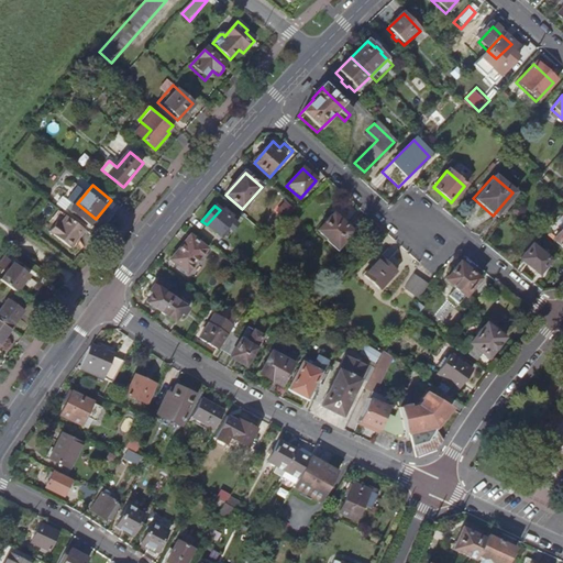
[(220,210),(207,224),(220,235),(232,221),(220,210)]
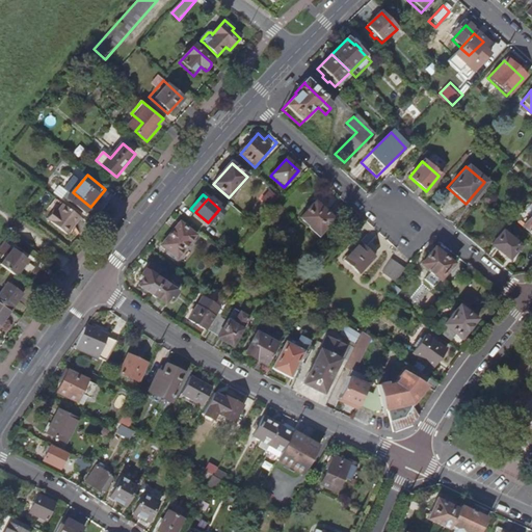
[(82,217),(61,202),(56,209),(52,206),(45,216),(69,235),(82,217)]
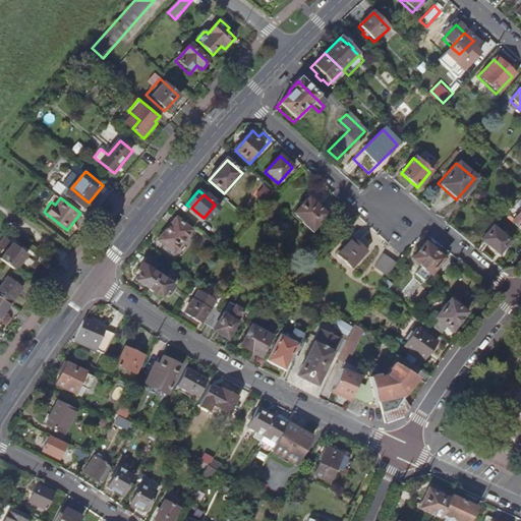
[(293,213),(311,230),(326,216),(307,198),(293,213)]
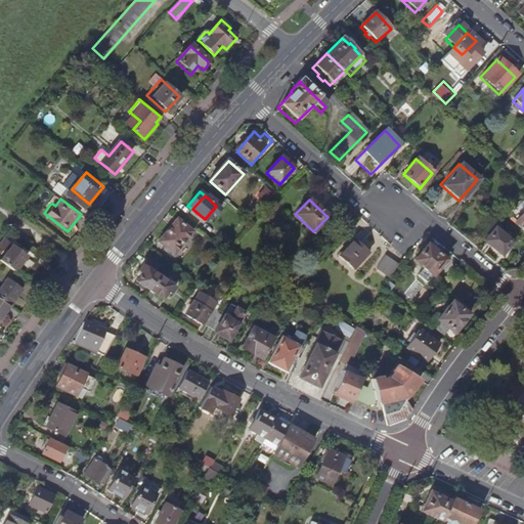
[(511,212),(508,216),(523,230),(523,208),(517,217),(511,212)]
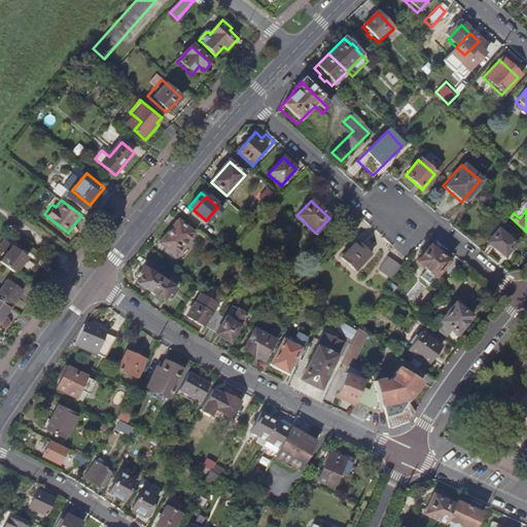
[(160,242),(175,255),(195,233),(179,219),(160,242)]
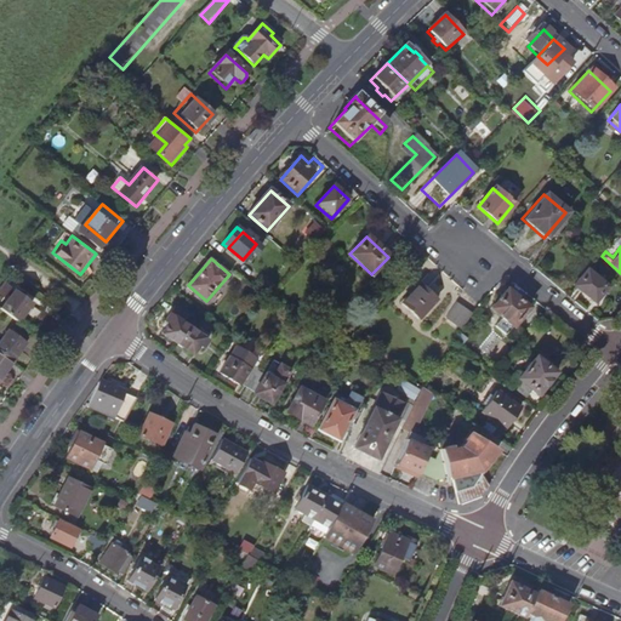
[(573,284),(592,301),(605,285),(585,268),(573,284)]
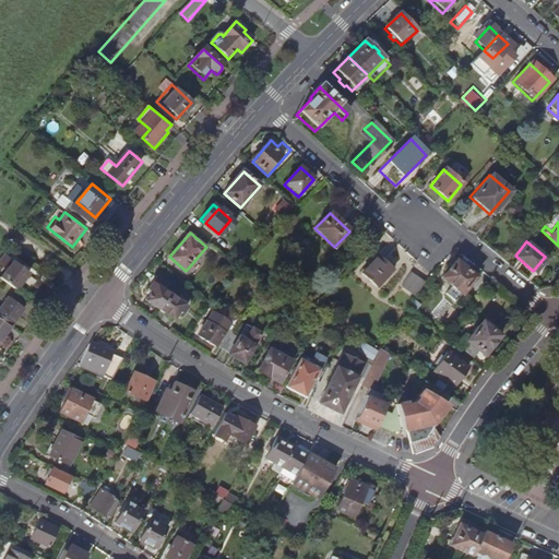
[(392,271),(377,257),(360,274),(376,288),(392,271)]
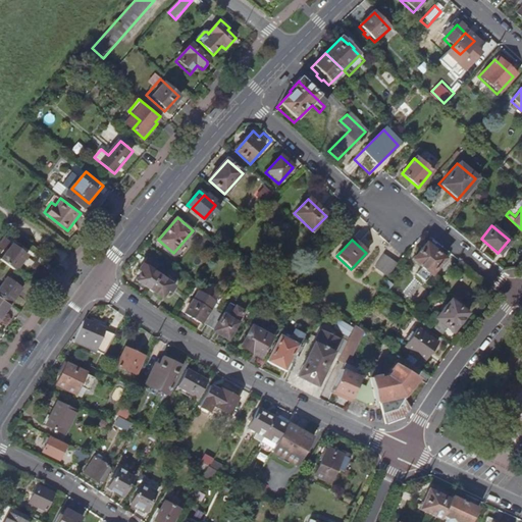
[(2,258),(16,269),(29,252),(14,242),(2,258)]
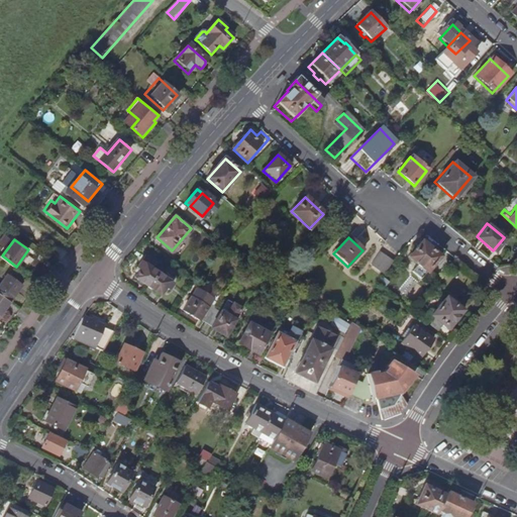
[(424,273),(437,256),(419,241),(406,257),(424,273)]
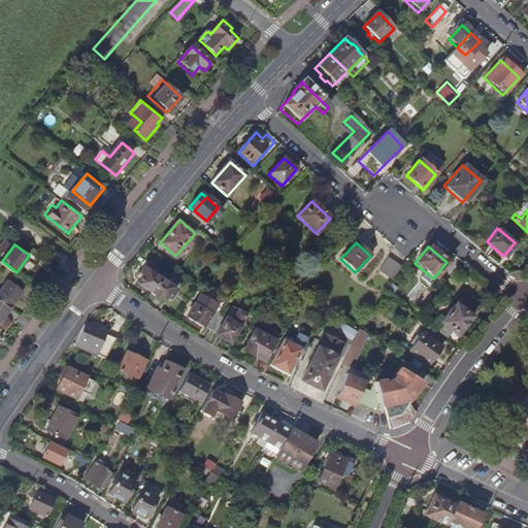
[(151,292),(160,277),(157,275),(162,267),(151,259),(140,274),(143,276),(138,284),(151,292)]
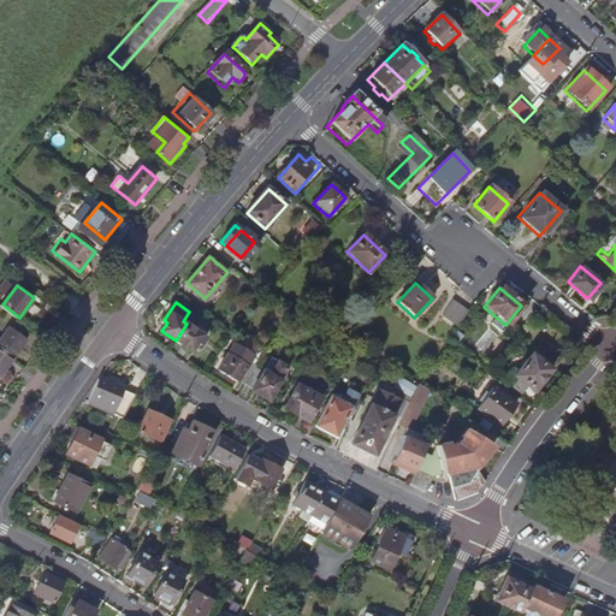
[(454,330),(463,314),(448,303),(437,319),(454,330)]
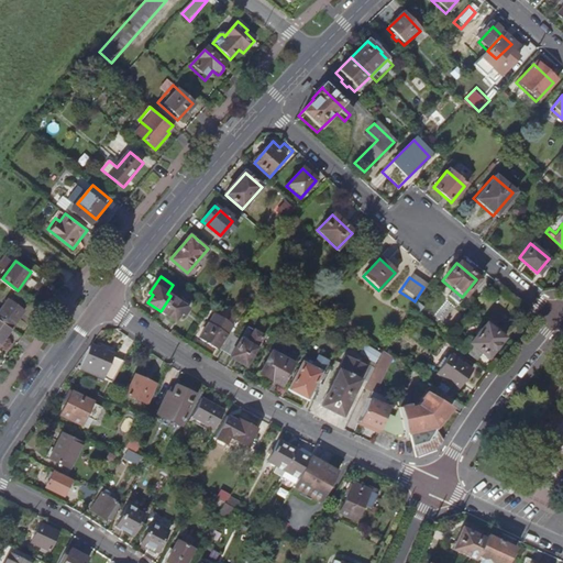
[(0,317),(8,322),(12,326),(26,307),(9,295),(0,307),(0,317)]
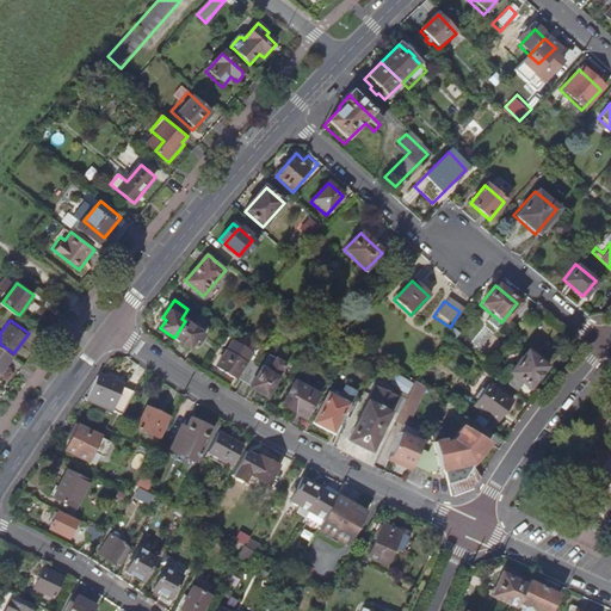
[(185,321),(174,338),(190,349),(197,340),(199,343),(205,334),(185,321)]
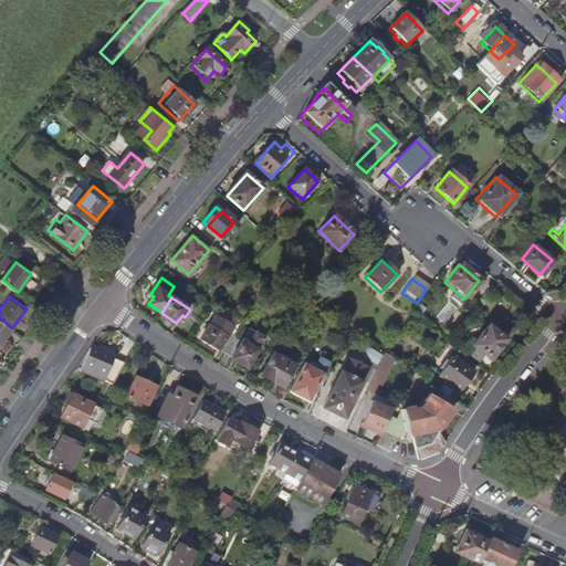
[(226,353),(237,335),(231,332),(234,326),(216,315),(201,339),(219,349),(220,349),(226,353)]
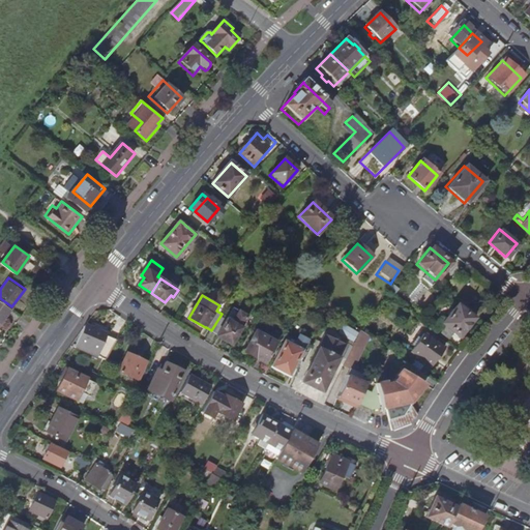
[(7,303),(0,298),(0,322),(11,306),(7,303)]
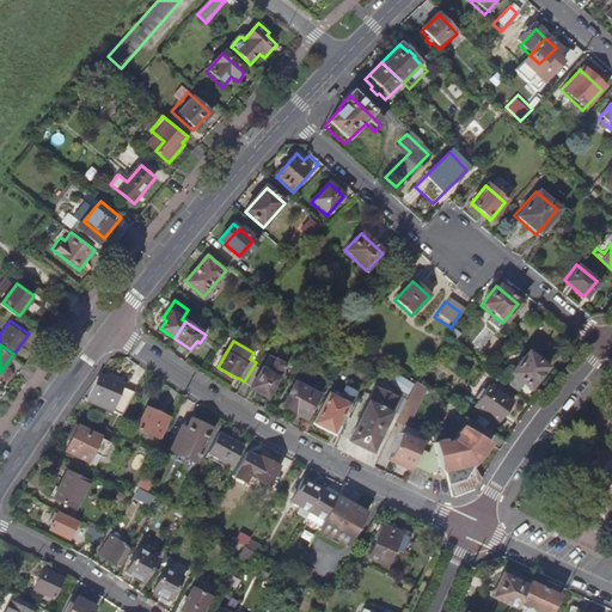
[(527,387),(545,366),(526,349),(508,371),(527,387)]
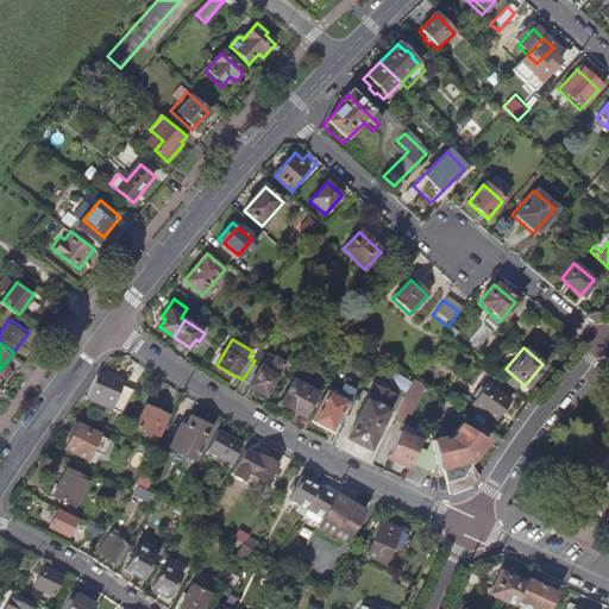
[(255,360),(243,380),(253,385),(252,387),(270,396),(281,376),(280,376),(288,363),(272,353),(265,365),(255,360)]
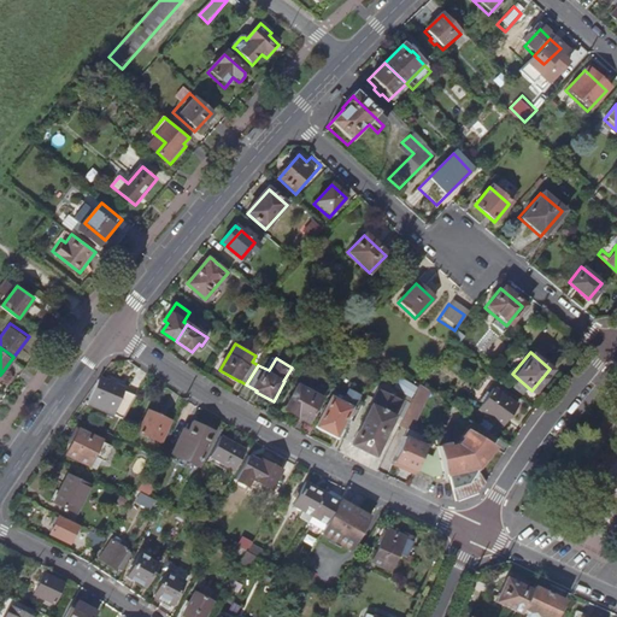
[(113,386),(116,380),(110,377),(107,383),(99,380),(93,393),(90,400),(111,409),(116,398),(119,399),(117,407),(127,411),(135,395),(113,386)]
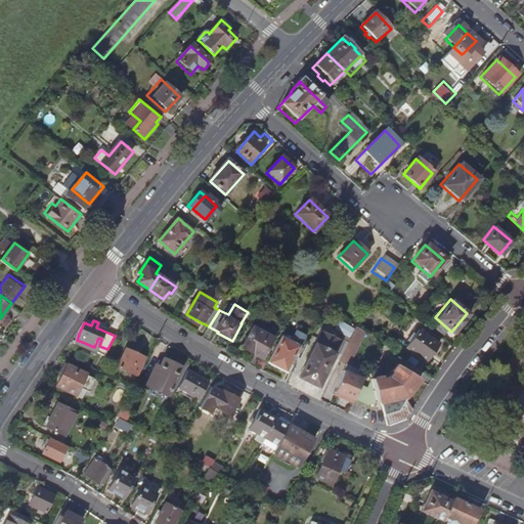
[(354,330),(340,320),(334,330),(349,339),(354,330)]
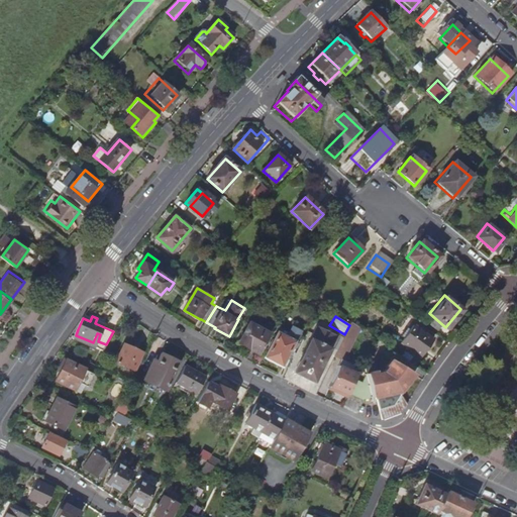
[(260,353),(271,332),(264,329),(266,325),(259,321),(257,323),(256,322),(255,324),(249,321),(238,342),(260,353)]
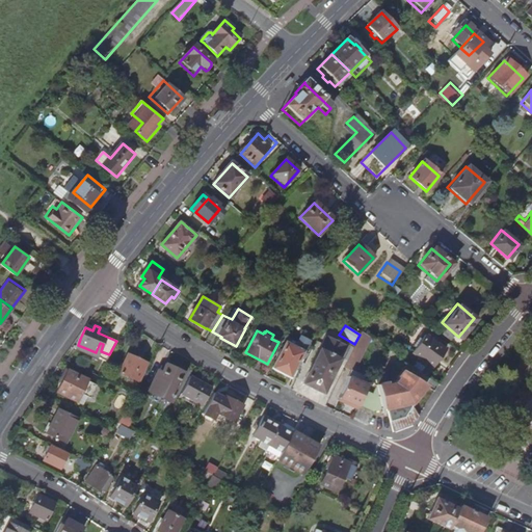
[(347,361),(344,367),(354,372),(371,338),(363,331),(354,348),(347,361)]
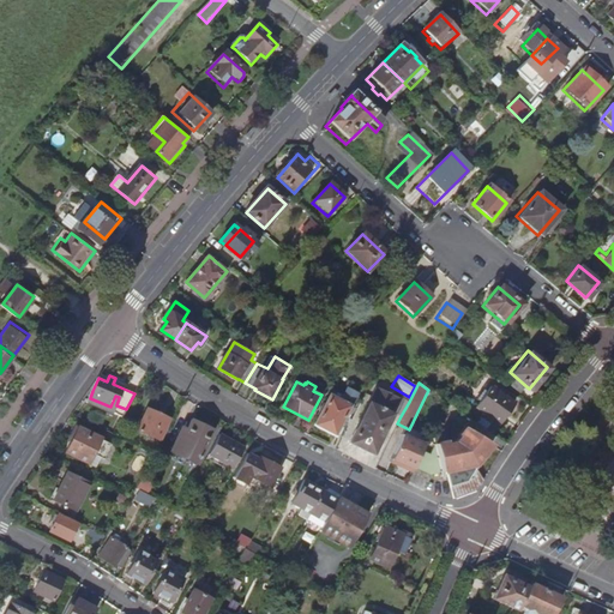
[(501,422),(516,403),(493,385),(479,405),(501,422)]
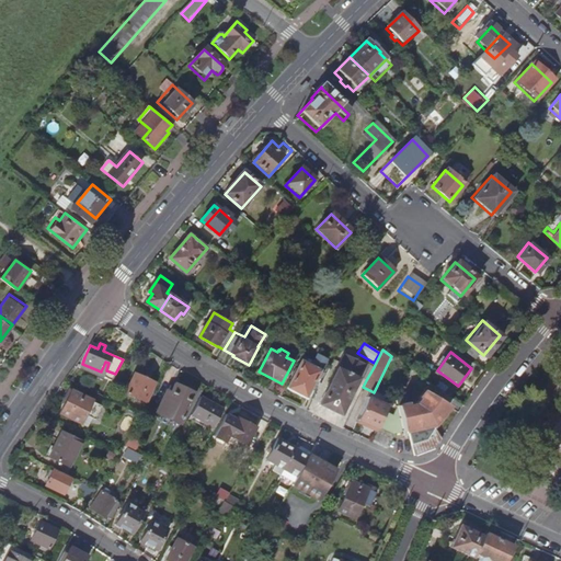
[(365,363),(344,353),(320,400),(341,411),(358,377),(365,363)]
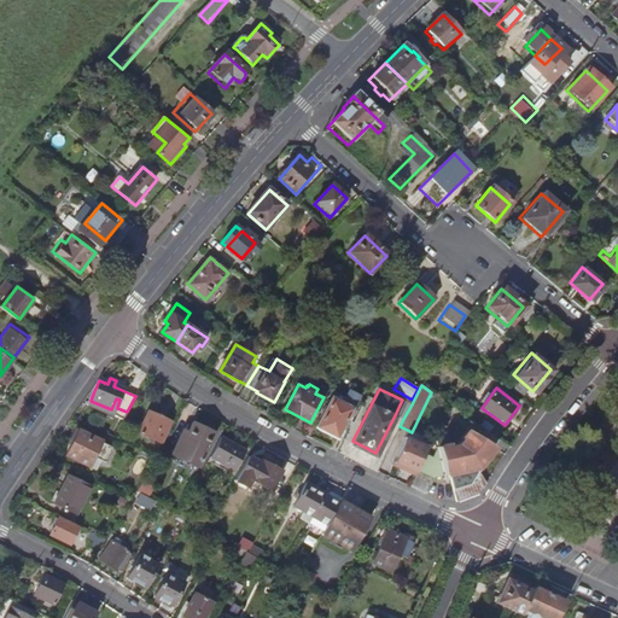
[(344,438),(353,421),(347,418),(353,407),(332,396),(316,426),(337,437),(338,436),(344,438)]
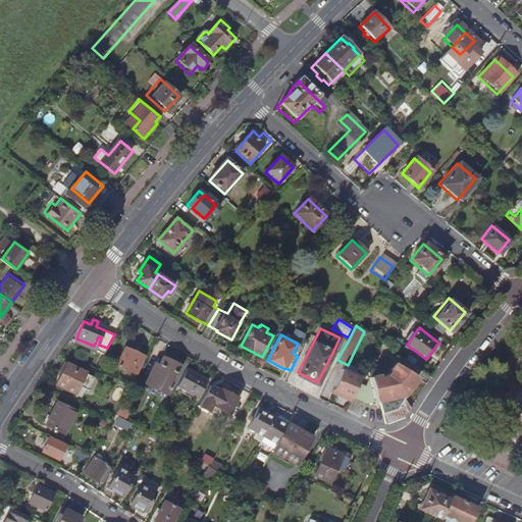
[(348,342),(340,337),(333,351),(341,354),(348,342)]
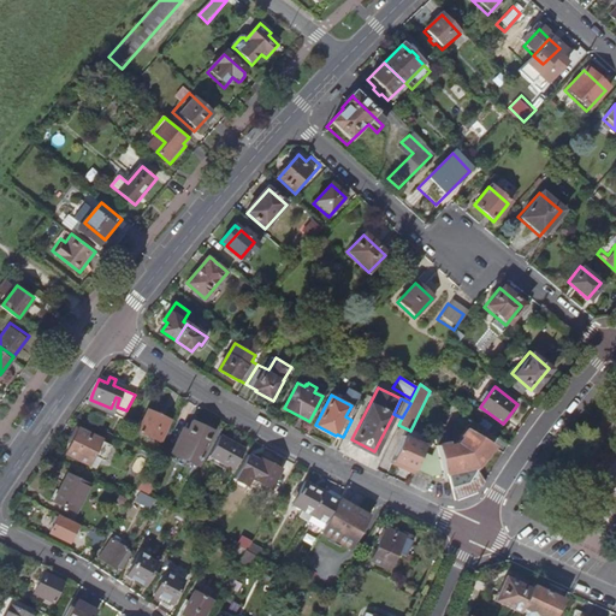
[(157,436),(166,416),(146,406),(136,426),(157,436)]
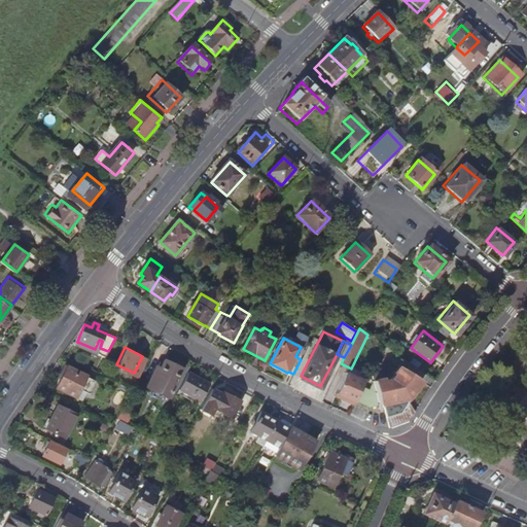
[(390,363),(396,367),(420,384),(427,376),(396,355),(390,363)]
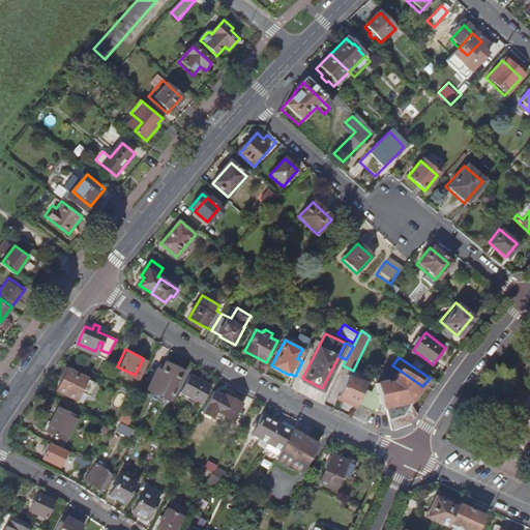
[(169,402),(185,373),(169,362),(164,371),(159,369),(148,389),(169,402)]
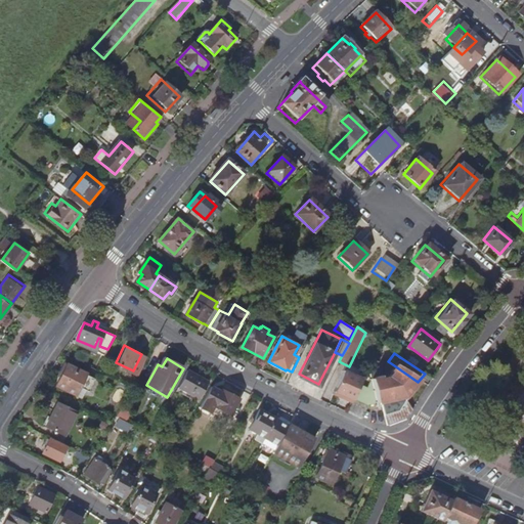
[(58,386),(78,395),(83,387),(91,391),(97,380),(88,375),(89,374),(70,363),(58,386)]
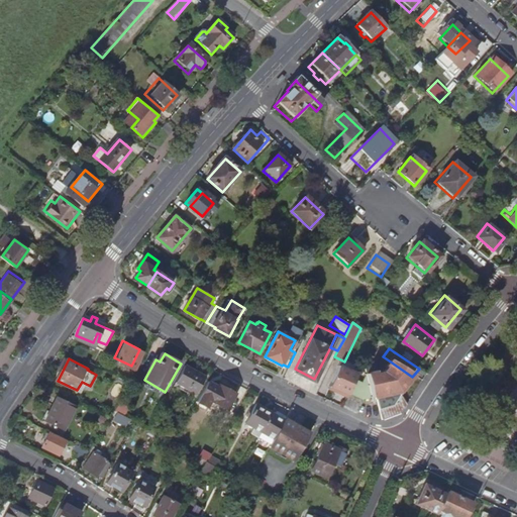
[(400,393),(401,395),(411,383),(415,379),(412,377),(389,360),(385,366),(387,368),(385,371),(379,372),(379,370),(367,372),(368,374),(373,398),(376,397),(400,393)]
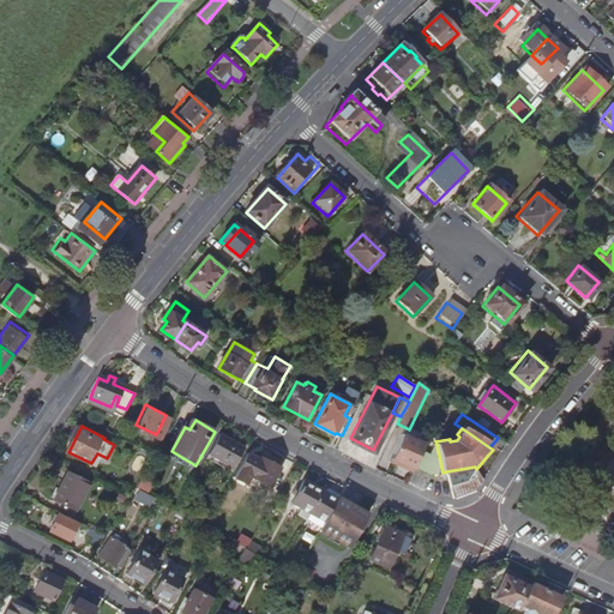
[(220,432),(209,452),(232,465),(242,445),(220,432)]
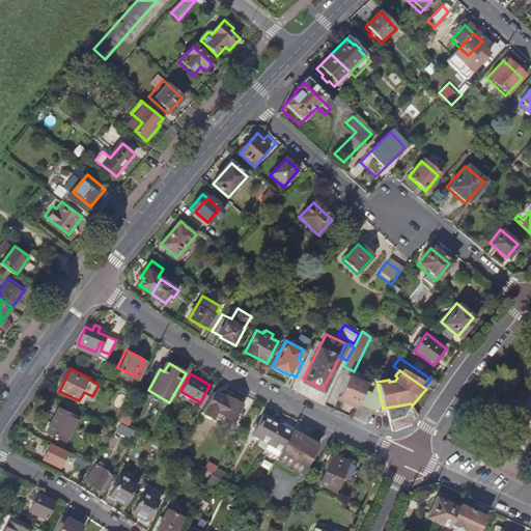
[(364,389),(367,384),(347,375),(338,397),(357,406),(358,404),(364,389)]
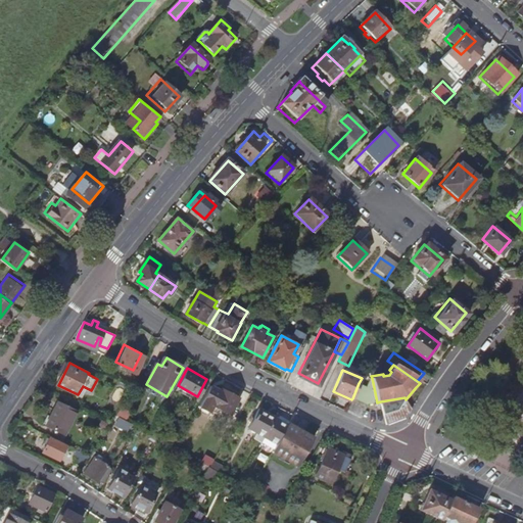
[(504,391),(511,392),(514,374),(506,373),(504,391)]
